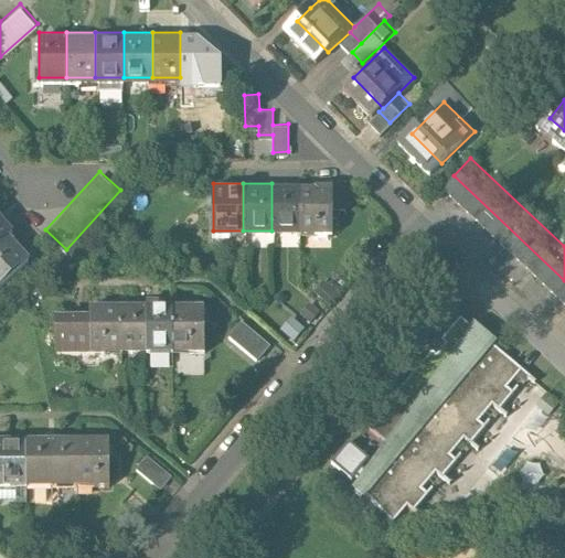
[(301,231),(301,183),(272,183),(272,231),(301,231)]
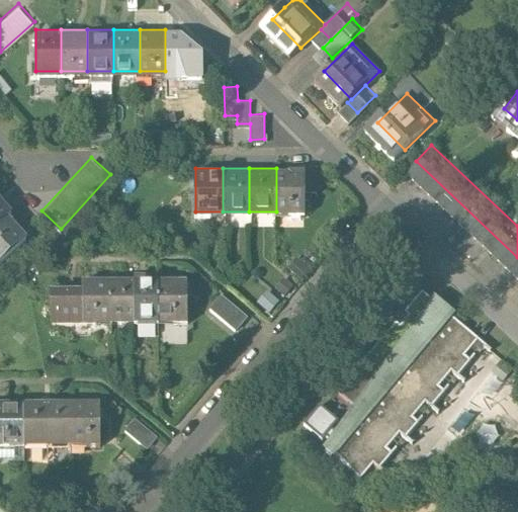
[(276,168),(276,211),(303,210),(303,168),(276,168)]
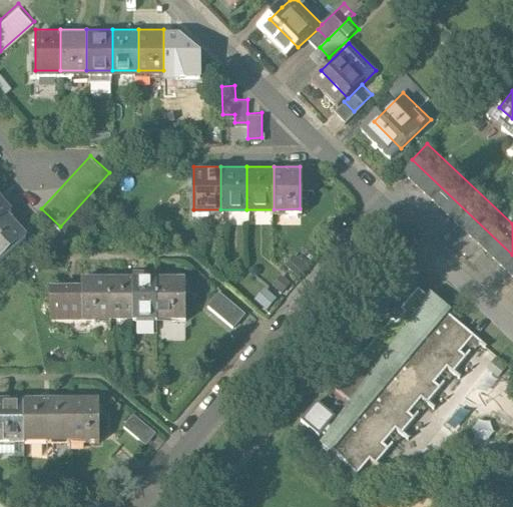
[(12,207),(0,193),(0,217),(6,212),(12,207)]
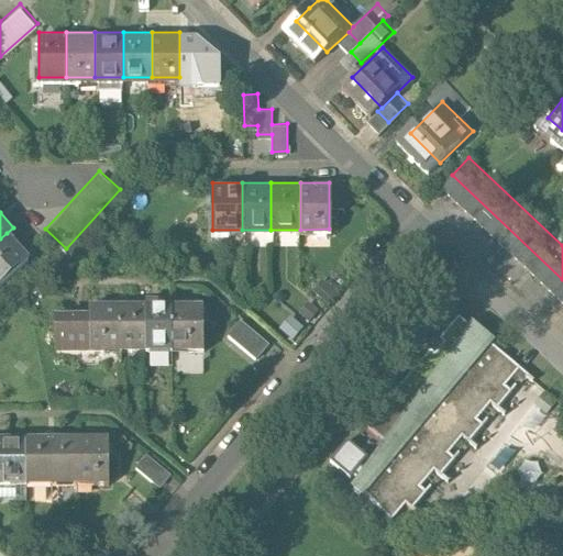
[(0,280),(28,256),(7,233),(0,238),(0,280)]
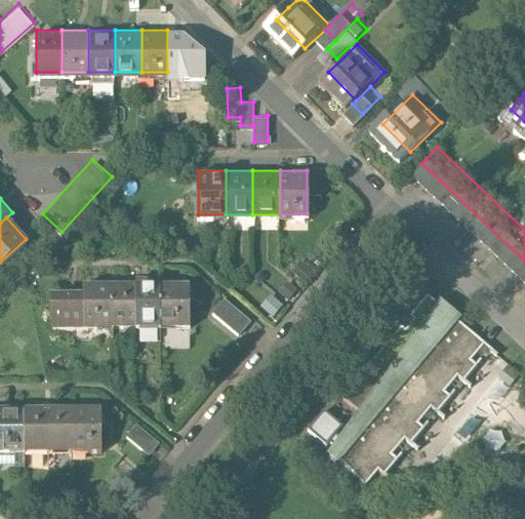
[(191,278),(164,279),(165,323),(191,323),(191,278)]
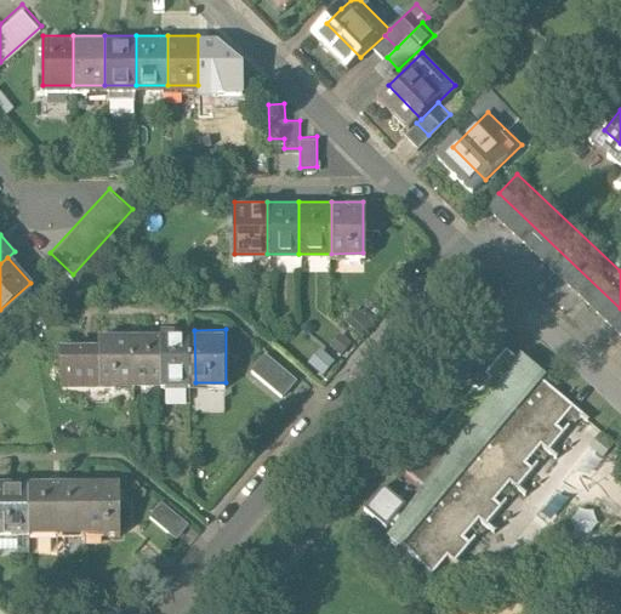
[(62,382),(134,384),(134,330),(103,330),(103,342),(62,342),(62,382)]
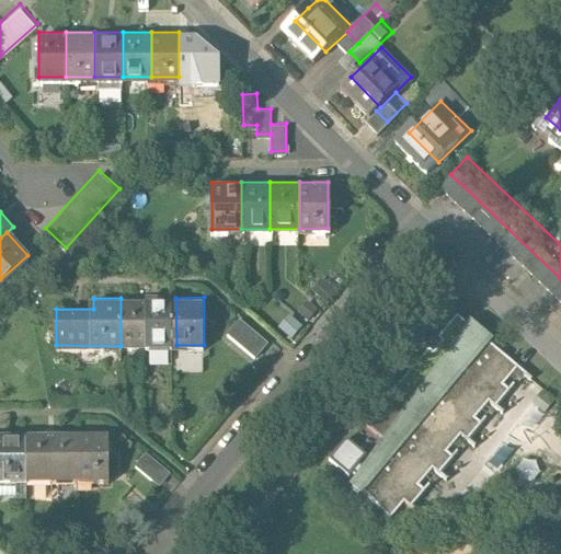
[(148,298),(121,298),(121,346),(149,346),(148,298)]
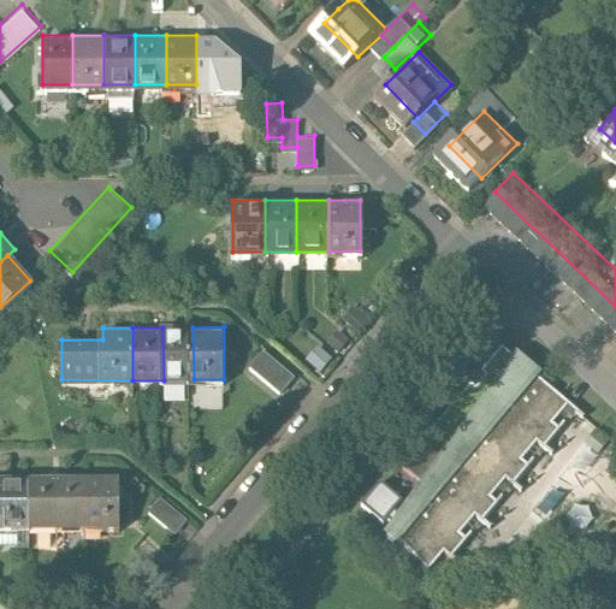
[(193,327),(163,327),(164,380),(194,379),(193,327)]
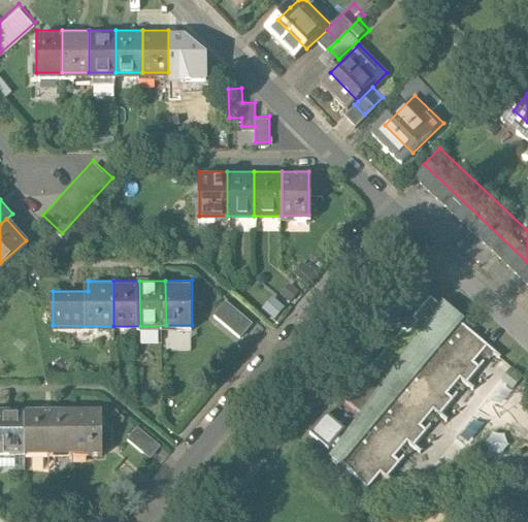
[(439,303),(431,296),(415,316),(419,320),(414,326),(408,332),(404,328),(345,398),(361,412),(325,455),(342,469),(344,466),(368,486),(382,469),(388,475),(398,461),(392,456),(408,437),(415,443),(426,430),(420,425),(434,408),(440,413),(453,398),(446,392),(460,376),(467,381),(480,366),(474,361),(487,346),(459,322),(463,317),(443,300),(439,303)]
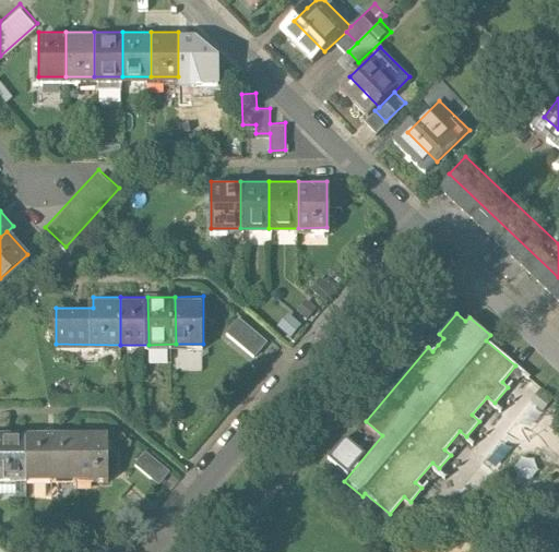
[(265,338),(237,315),(225,330),(252,354),(265,338)]
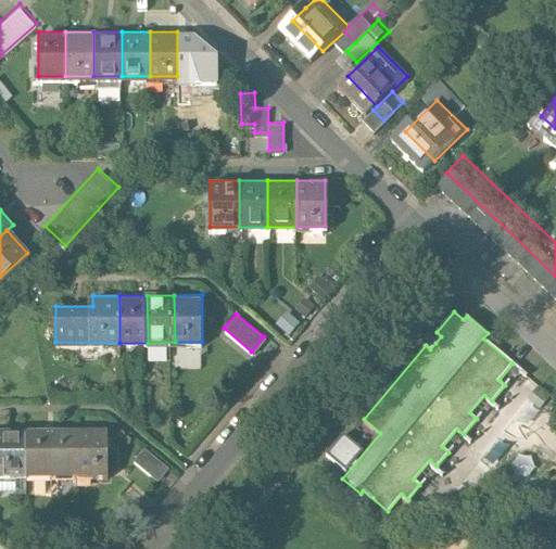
[(288,314),(278,324),(288,333),(298,322),(288,314)]
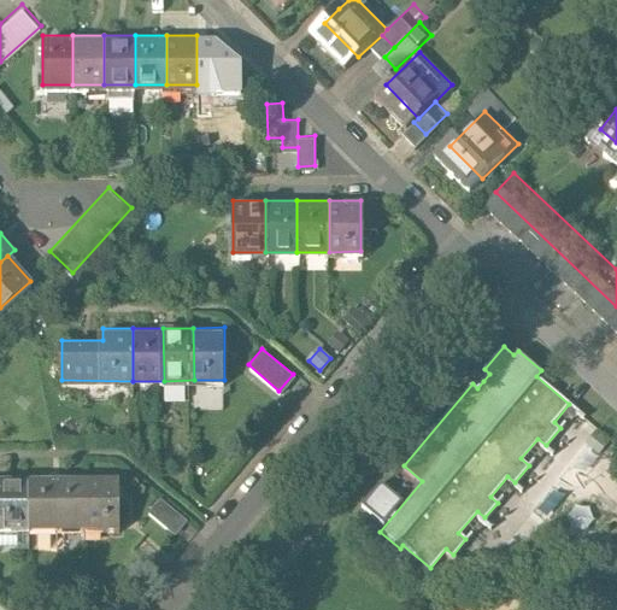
[(118,477),(87,479),(88,529),(119,528),(118,477)]
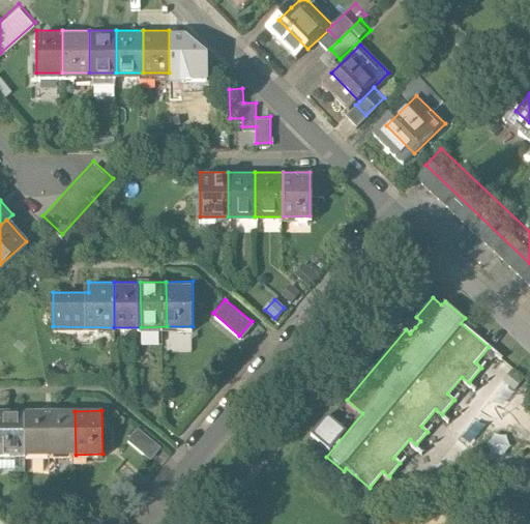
[(0,455),(22,455),(21,411),(0,411),(0,455)]
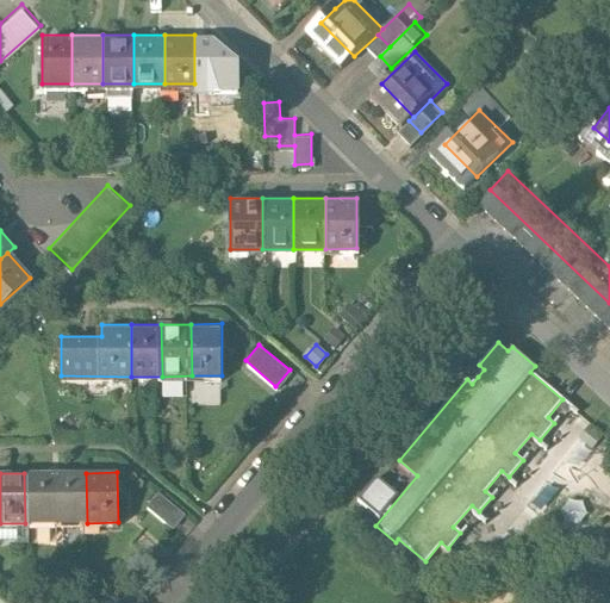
[(25,523),(56,523),(55,473),(24,473),(25,523)]
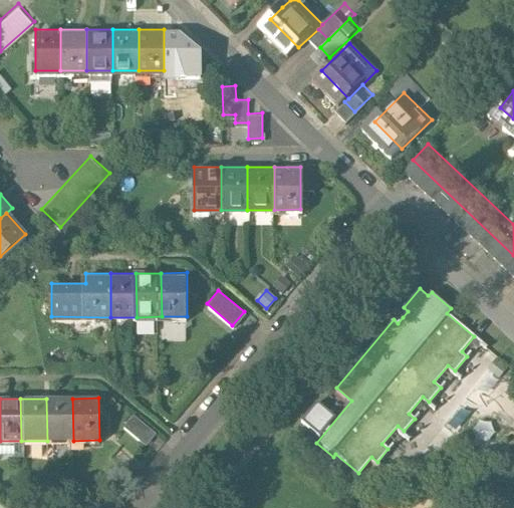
[(47,441),(73,441),(72,399),(46,399),(47,441)]
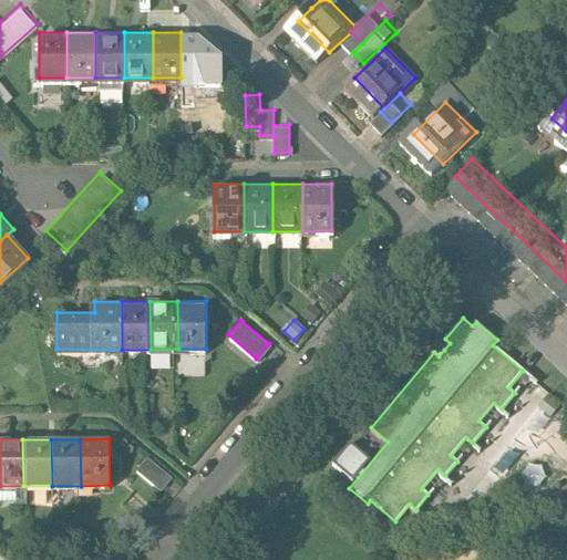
[(341,457),(358,472),(373,453),(358,439),(341,457)]
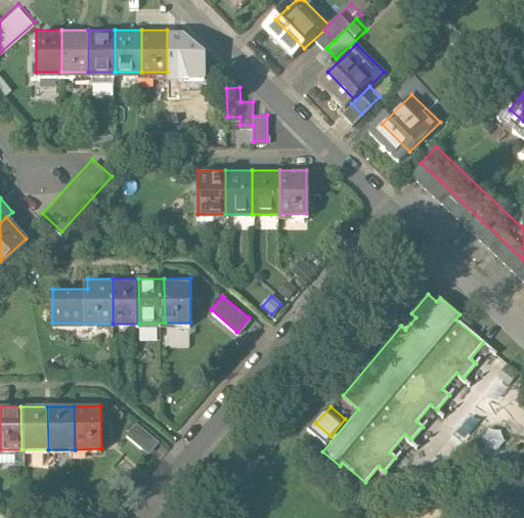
[(135,421),(125,433),(148,452),(159,440),(135,421)]
